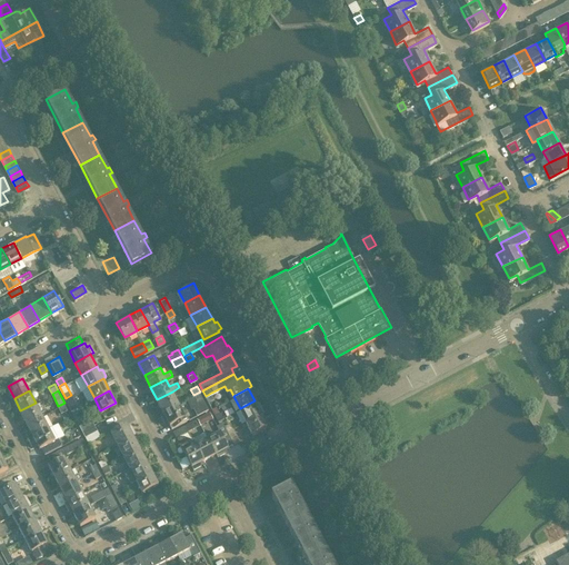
[(179,403),(172,392),(157,399),(163,412),(179,403)]
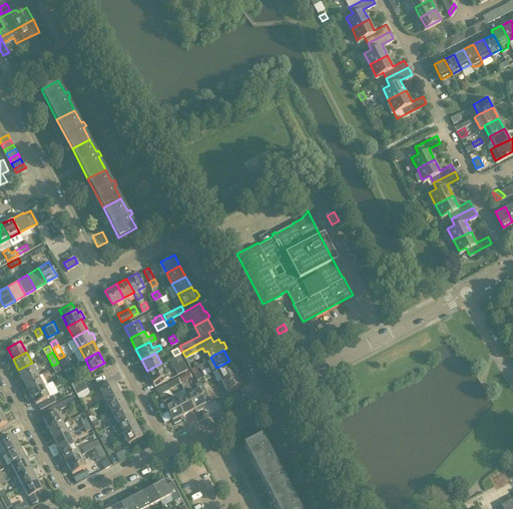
[(180,353),(174,356),(178,364),(174,366),(177,373),(187,367),(180,353)]
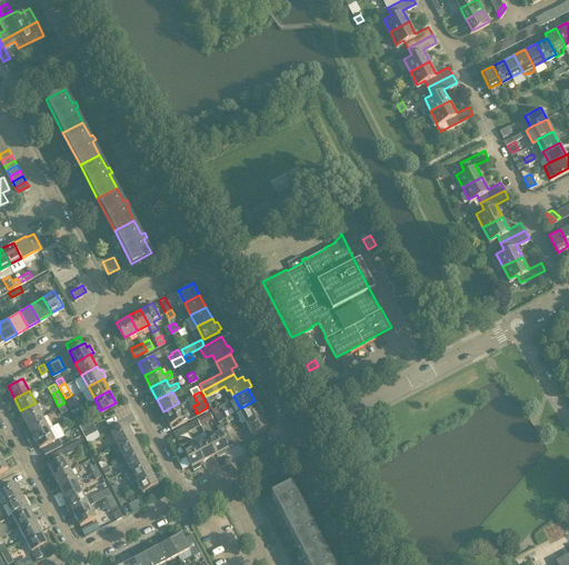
[(228,399),(220,403),(222,408),(230,404),(228,399)]
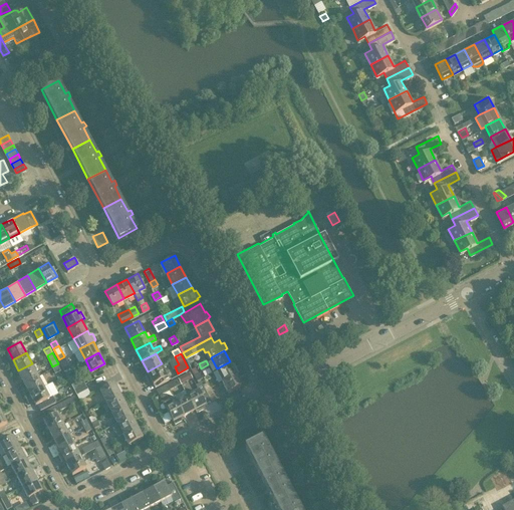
[(232,365),(230,361),(217,368),(222,378),(222,379),(236,372),(236,371),(238,370),(235,363),(232,365)]
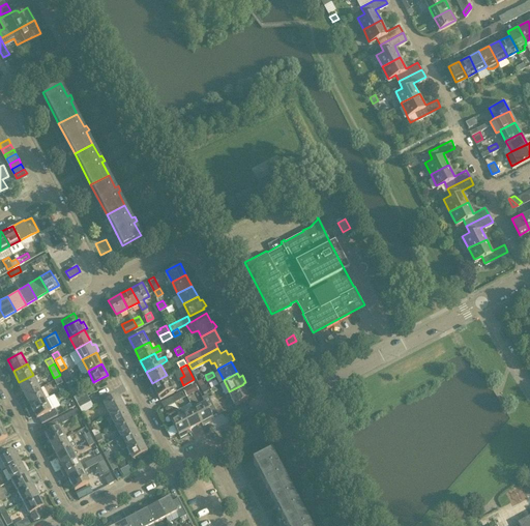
[(33,375),(19,382),(25,393),(38,386),(33,375)]
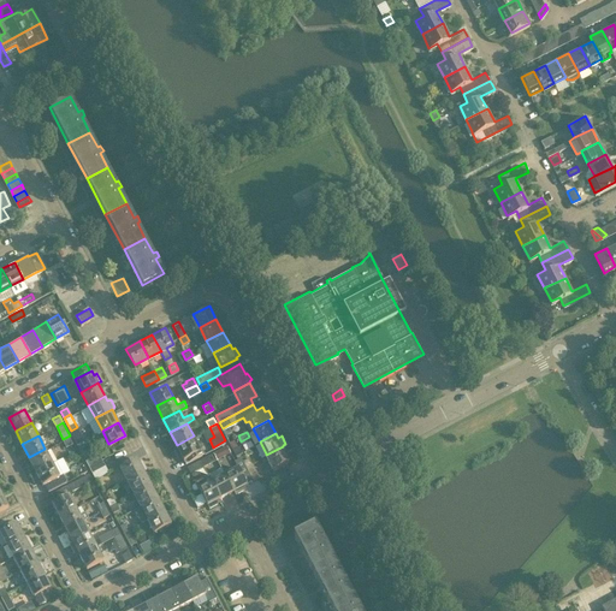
[(202,454),(194,435),(177,445),(177,446),(173,448),(178,455),(181,454),(185,462),(202,454)]
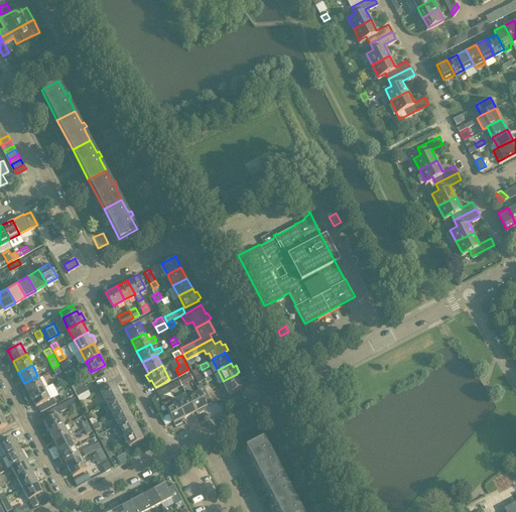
[(197,367),(191,369),(198,380),(203,377),(201,372),(199,372),(197,367)]
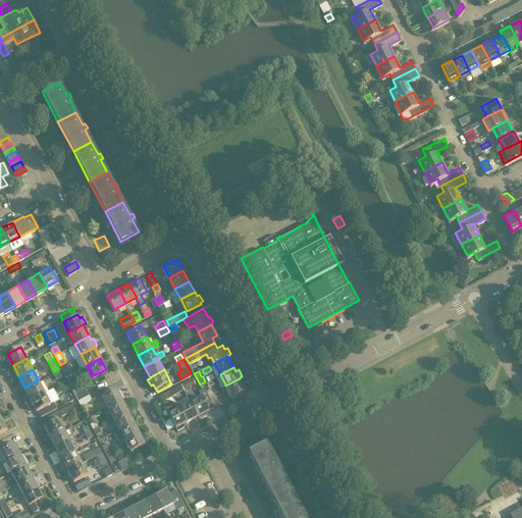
[(225,385),(225,384),(222,386),(228,400),(231,401),(237,398),(236,395),(246,390),(240,378),(225,385)]
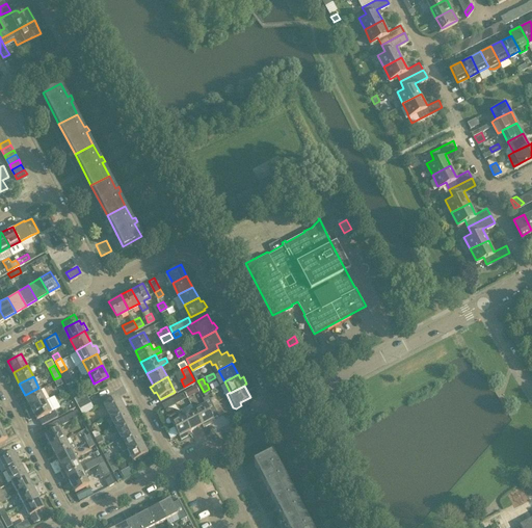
[(38,388),(25,395),(31,406),(45,399),(38,388)]
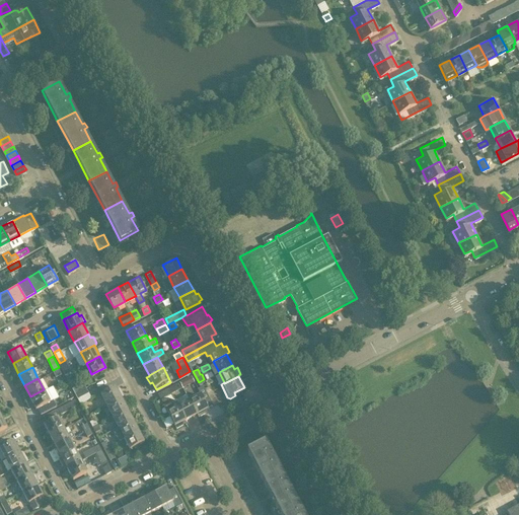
[(86,387),(87,386),(83,380),(72,386),(74,391),(86,385),(86,387)]
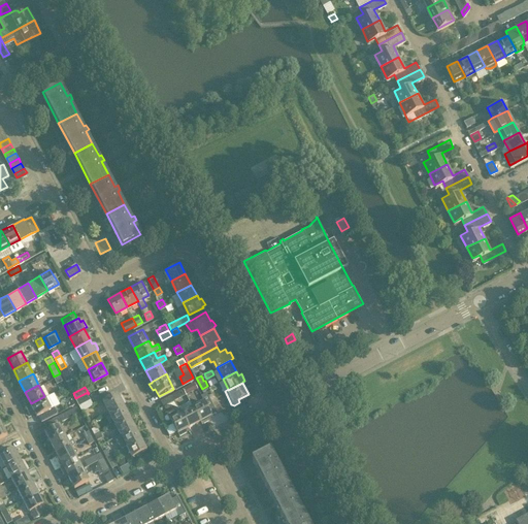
[(210,398),(208,393),(206,390),(201,393),(204,399),(193,404),(200,419),(202,422),(208,418),(207,416),(211,413),(210,412),(217,410),(210,398)]
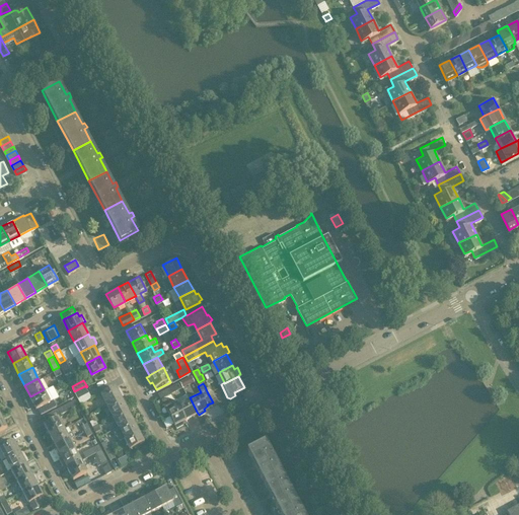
[(210,383),(205,386),(207,391),(213,389),(210,383)]
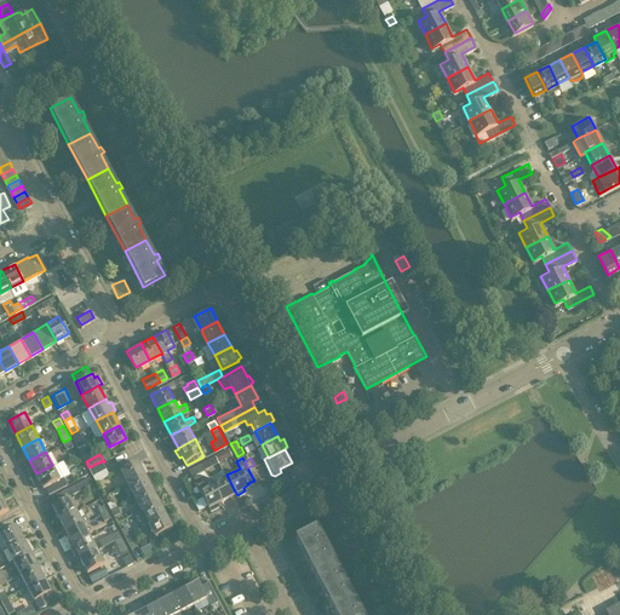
[(128,481),(144,472),(147,470),(143,463),(139,464),(137,459),(121,467),(128,481)]
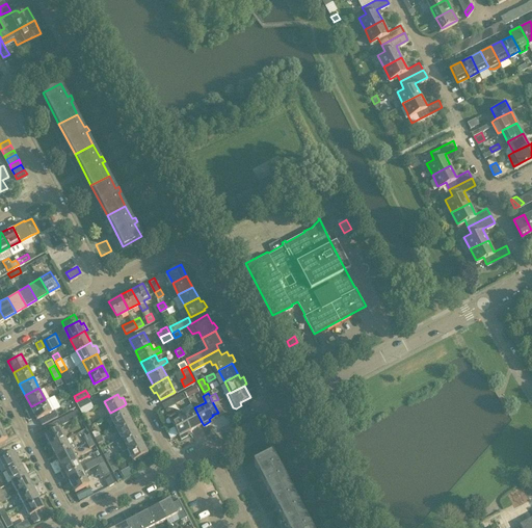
[(90,398),(89,396),(88,397),(88,395),(76,401),(79,406),(90,400),(89,398),(90,398)]
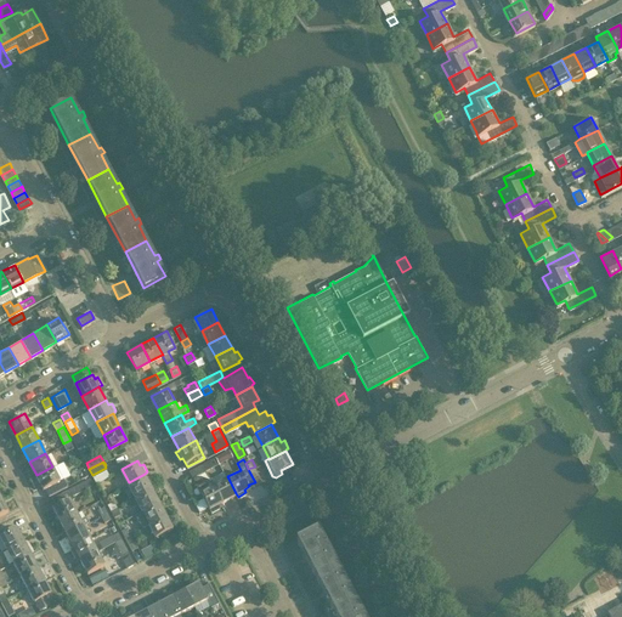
[(205,468),(203,462),(188,469),(192,475),(205,468)]
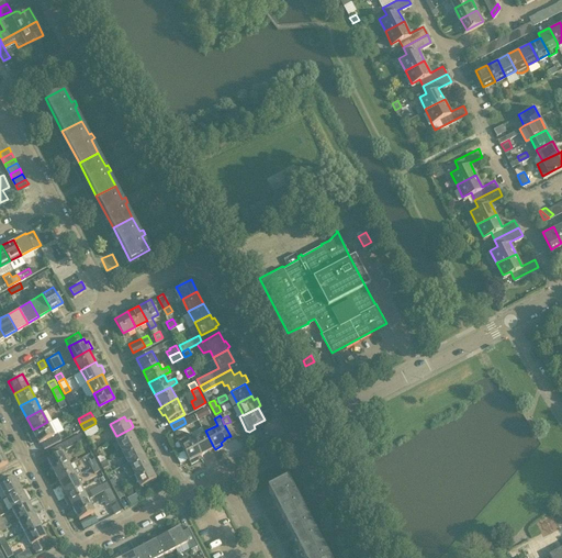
[(96,423),(83,430),(87,435),(99,428),(96,421),(94,421),(96,423)]
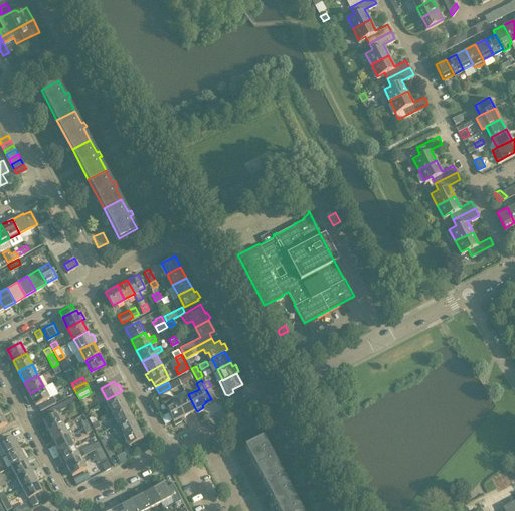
[(49,396),(43,386),(30,393),(36,403),(37,403),(40,409),(55,400),(52,395),(49,396)]
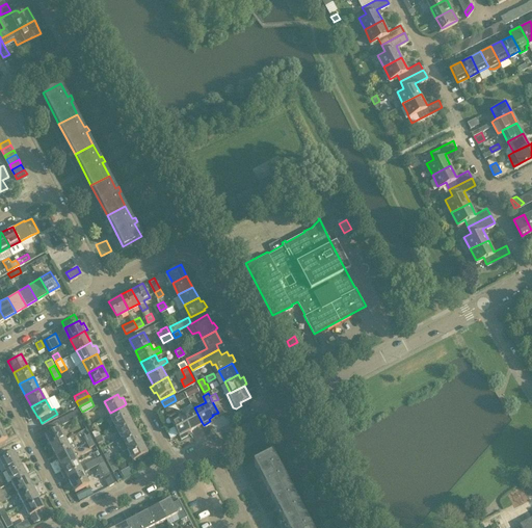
[(218,399),(212,401),(218,413),(218,414),(224,411),(218,399)]
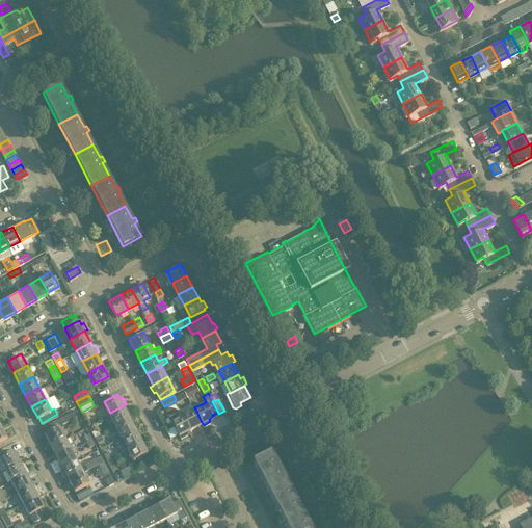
[(126,410),(124,405),(110,413),(115,424),(130,417),(129,417),(132,415),(129,408),(126,410)]
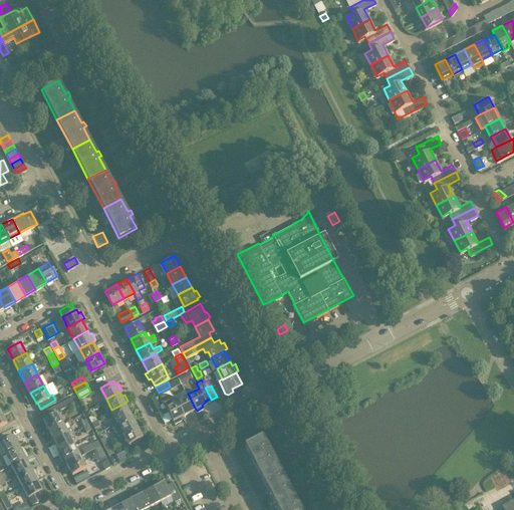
[(49,429),(63,422),(58,412),(61,411),(60,408),(77,399),(74,394),(43,410),(46,417),(44,418),(49,429)]
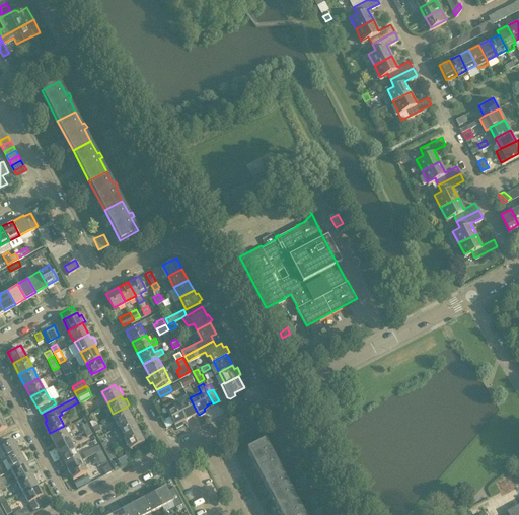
[(190,397),(178,403),(186,418),(197,412),(190,397)]
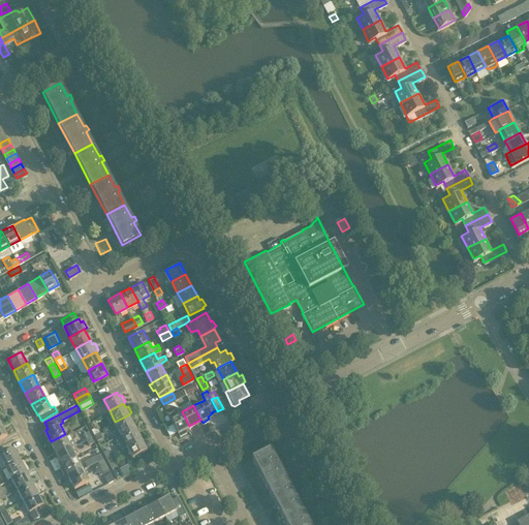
[(175,409),(177,414),(170,418),(178,432),(178,431),(180,434),(186,431),(185,428),(189,426),(182,411),(180,406),(175,409)]
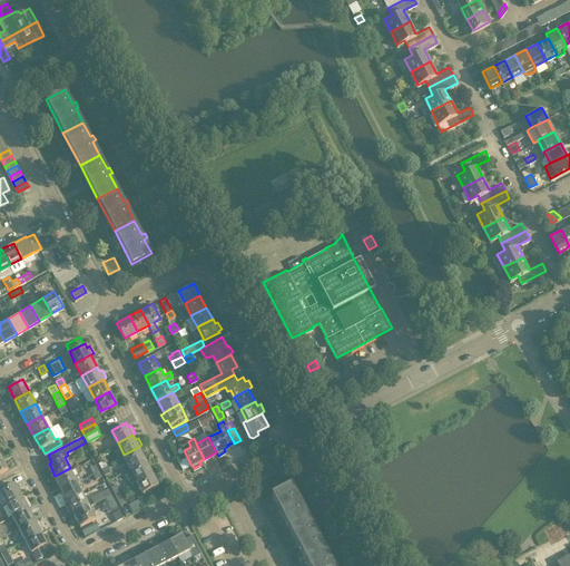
[(124,455),(130,467),(145,459),(139,447),(124,455)]
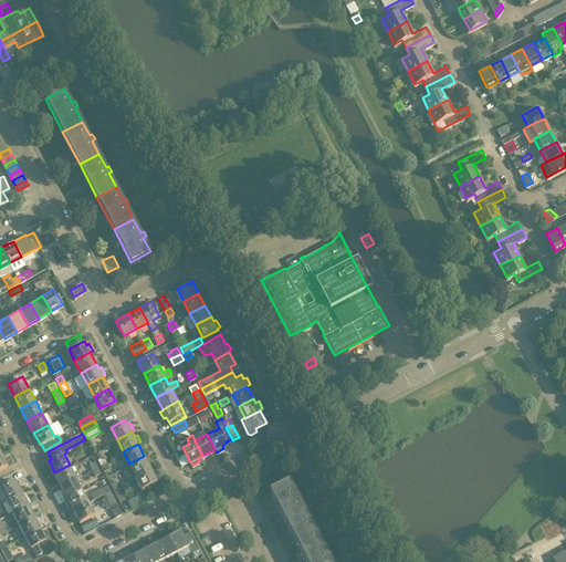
[(101,464),(107,460),(104,454),(97,458),(101,464)]
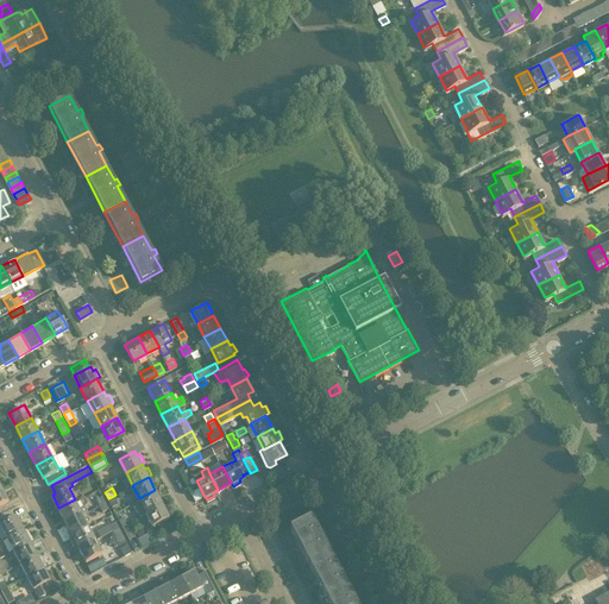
[(139,498),(131,502),(138,515),(145,510),(146,511),(162,503),(155,490),(139,498)]
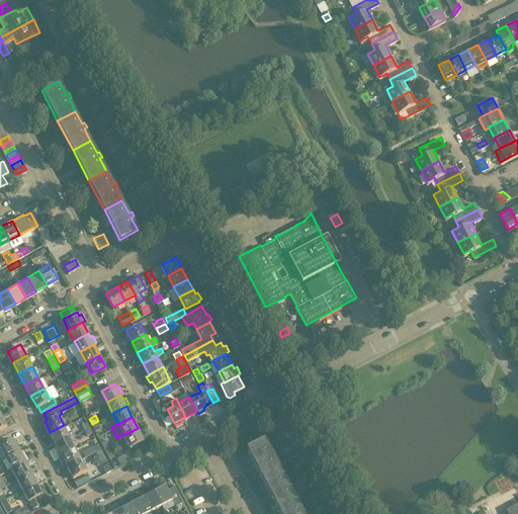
[(84,428),(90,425),(87,420),(81,423),(84,428)]
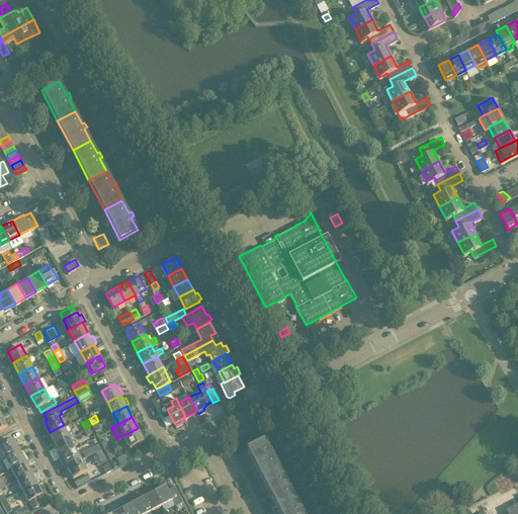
[(98,421),(92,424),(95,429),(101,426),(98,421)]
